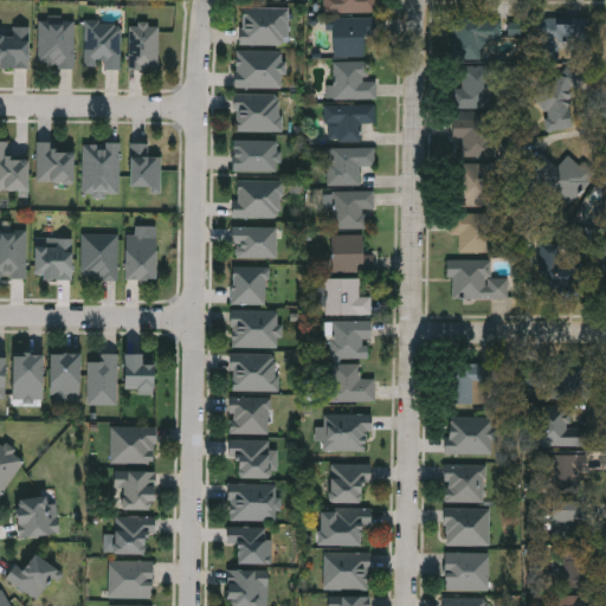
[(379,0),(379,13),(326,13),(326,0),(379,0)]
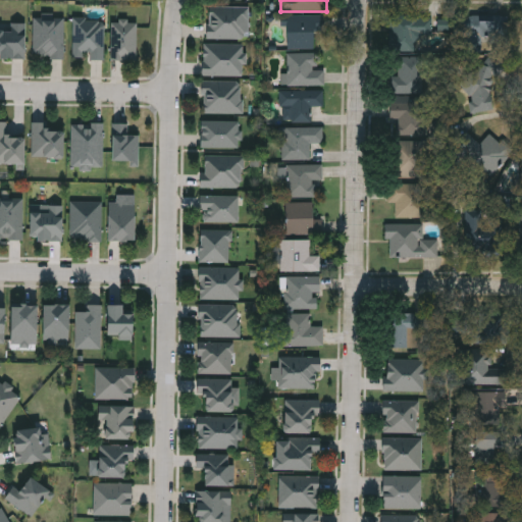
[(248,6),(248,40),(206,40),(206,6),(248,6)]
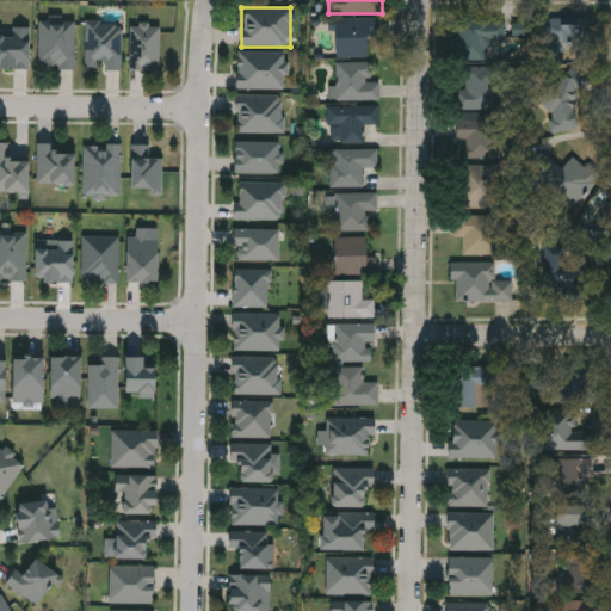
[(544,18),(593,18),(593,57),(543,56),(544,18)]
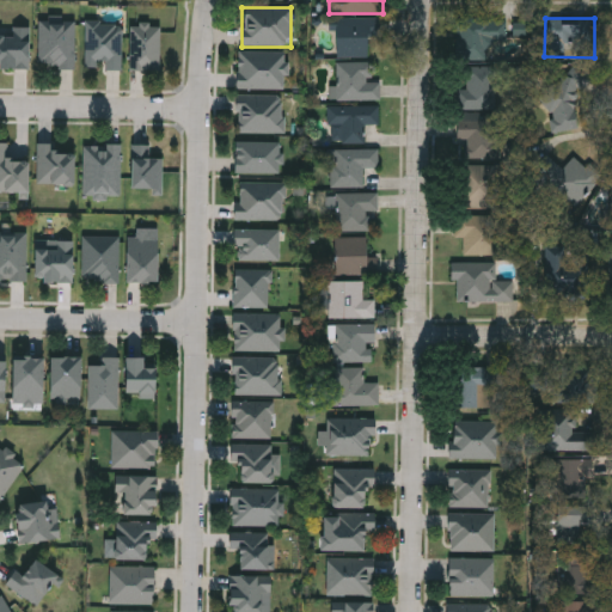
[(336,19),(379,19),(379,35),(368,35),(368,56),(336,56),(336,19)]
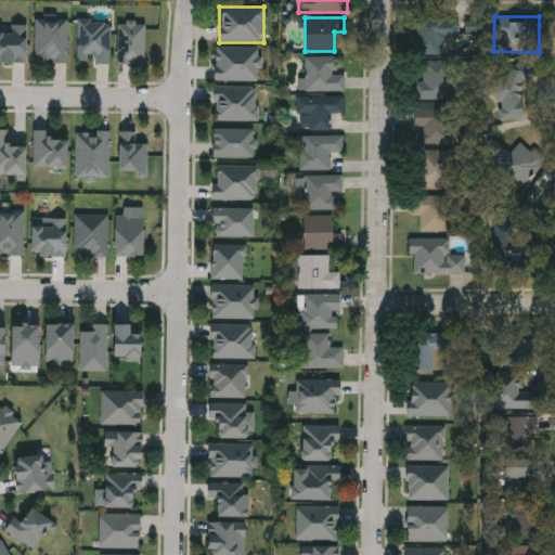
[(67,18),(67,62),(35,62),(35,18),(67,18)]
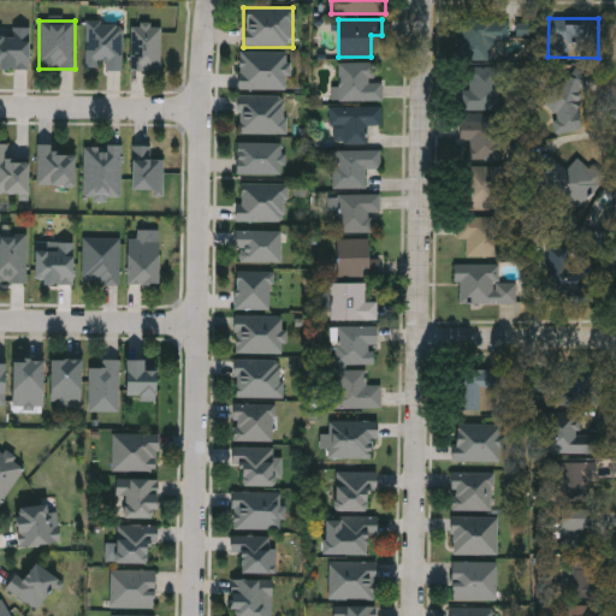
[(491,42),(490,60),(465,60),(465,22),(510,23),(510,42),(491,42)]
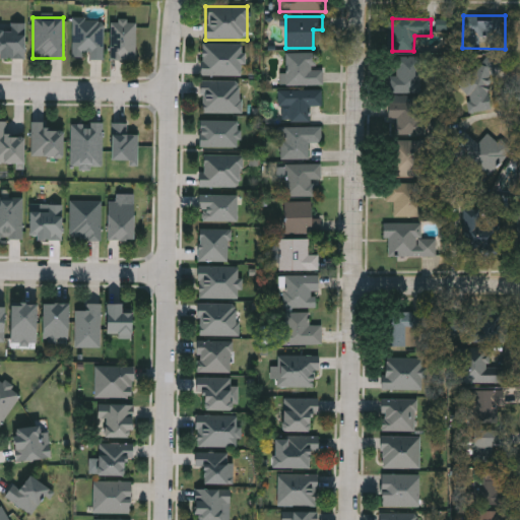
[(72,58),(72,19),(103,19),(103,58),(72,58)]
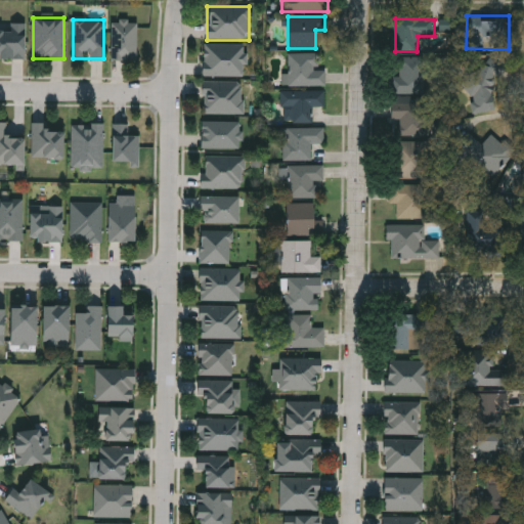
[(136,60),(111,60),(111,22),(136,22),(136,60)]
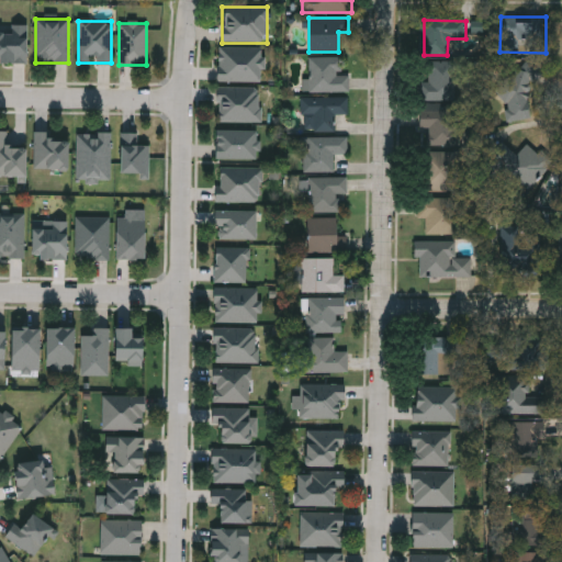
[(0,62),(0,27),(26,27),(26,62),(0,62)]
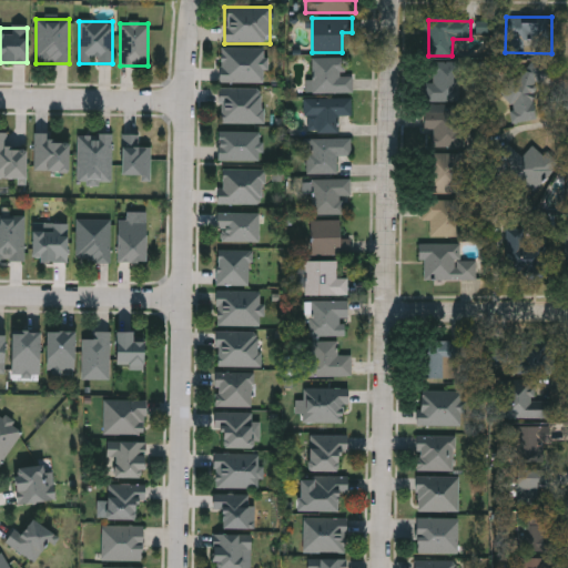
[(265,82),(220,82),(220,48),(265,48),(265,82)]
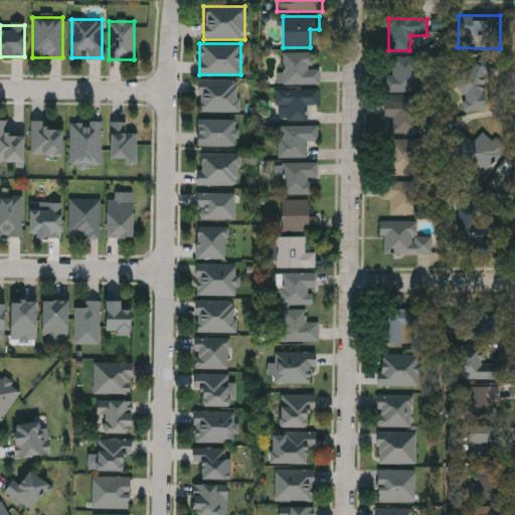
[(320,68),(320,84),(281,84),(281,53),(313,53),(313,68),(320,68)]
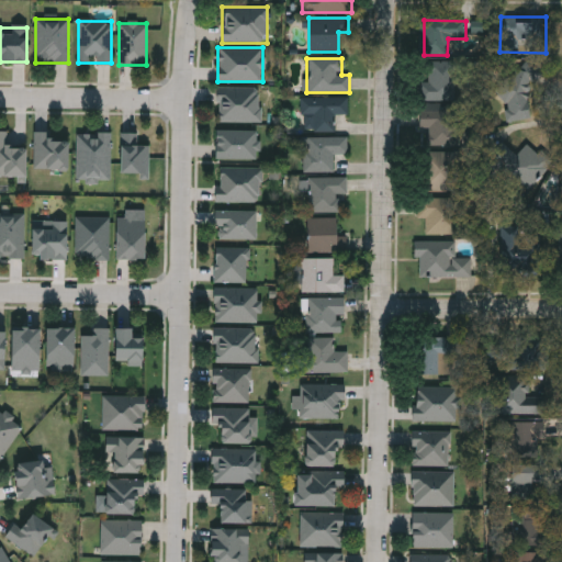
[(419,100),(419,82),(426,82),(426,62),(456,62),(454,100),(419,100)]
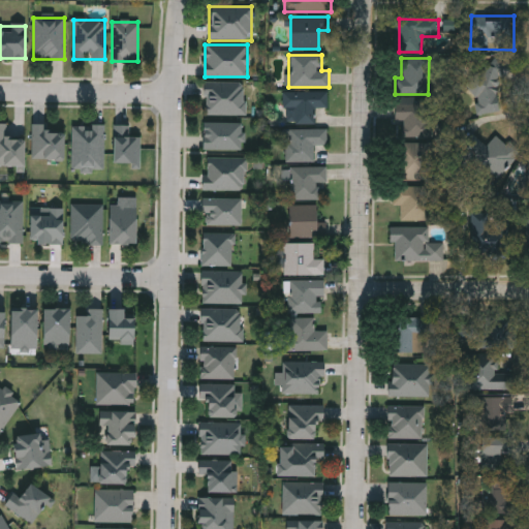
[(500,112),(476,113),(474,72),(485,72),(484,66),(498,65),(500,112)]
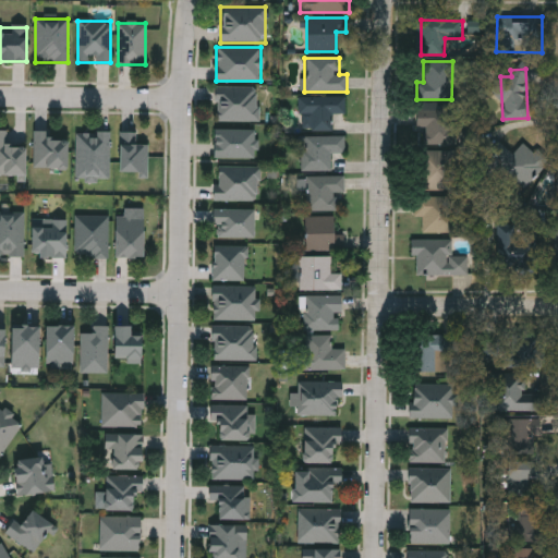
[(258,87),(258,120),(215,120),(215,87),(258,87)]
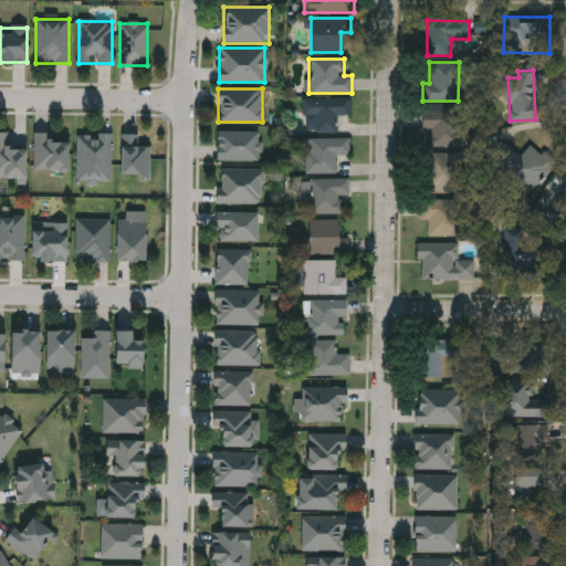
[(304,98),(350,98),(350,115),(338,115),(338,133),(304,133),(304,98)]
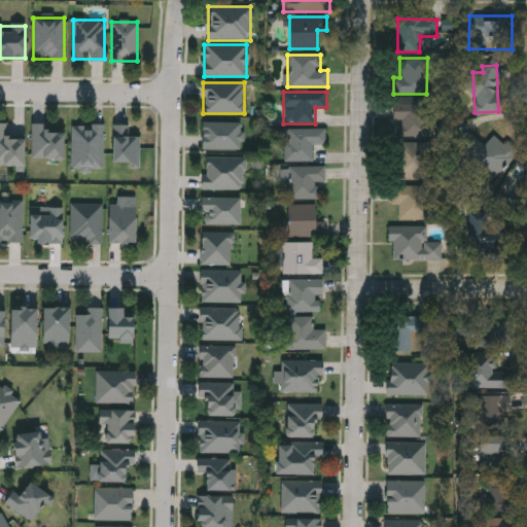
[(393,101),(428,101),(428,135),(393,135),(393,101)]
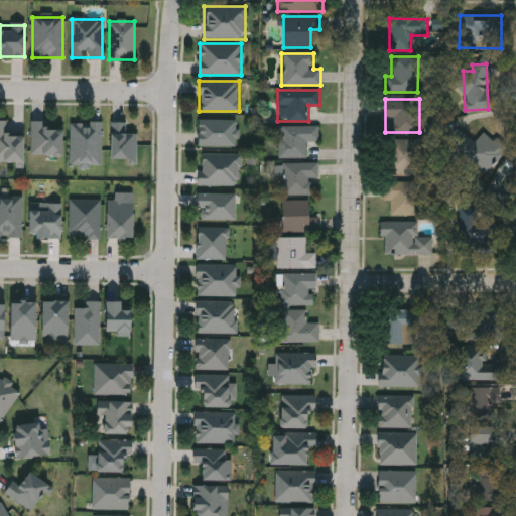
[(0,120),(6,120),(6,134),(23,134),(23,161),(0,161),(0,120)]
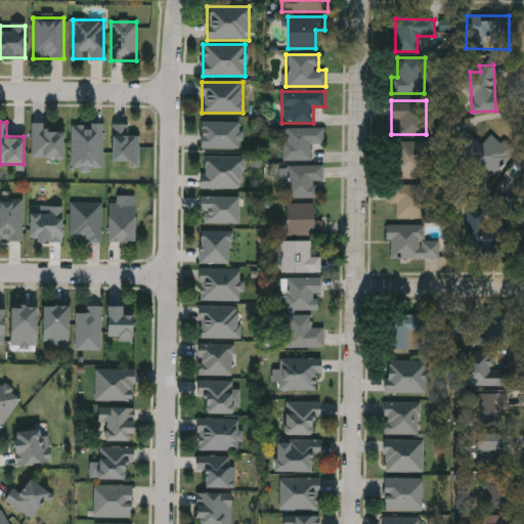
[(63,131),(63,157),(32,157),(32,122),(46,122),(46,131),(63,131)]
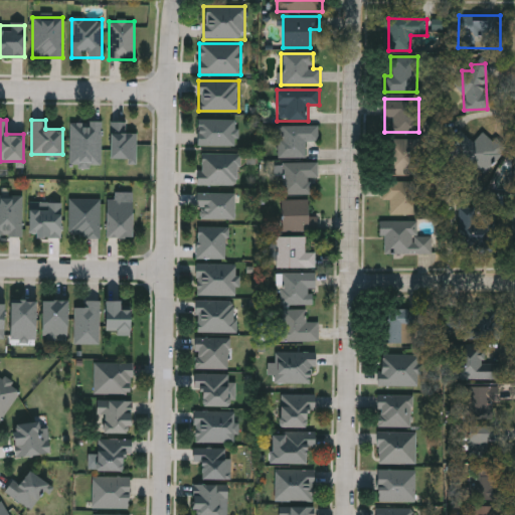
[(197,146),(197,120),(236,120),(236,146),(197,146)]
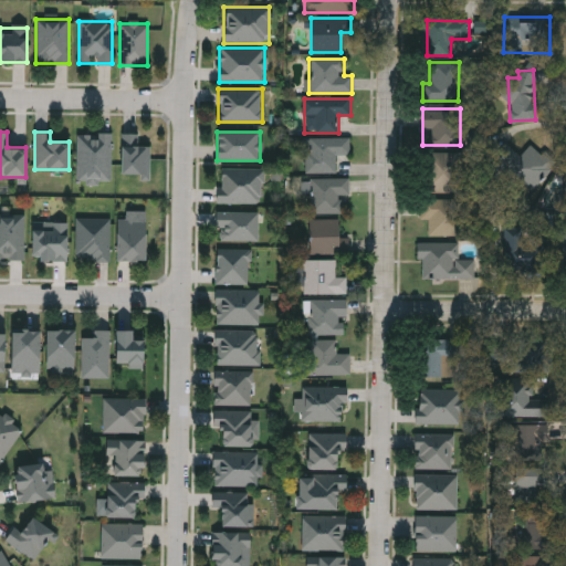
[(77,179),(77,134),(112,134),(112,179),(77,179)]
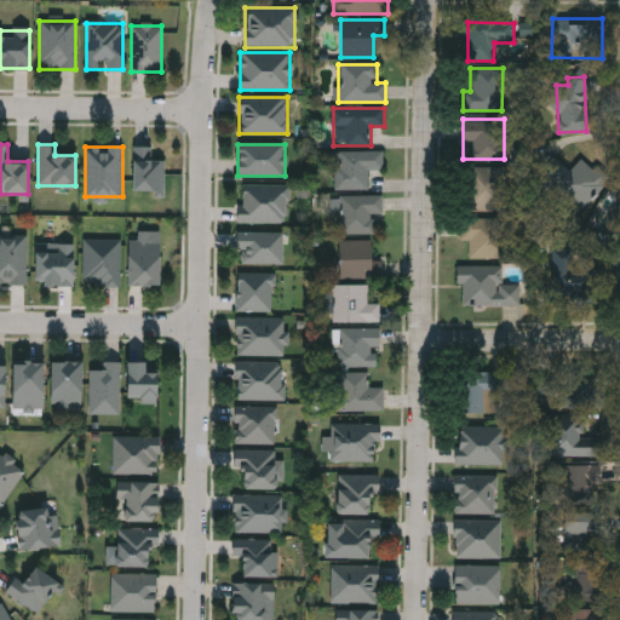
[(131,193),(131,147),(151,147),(151,159),(165,159),(165,193),(131,193)]
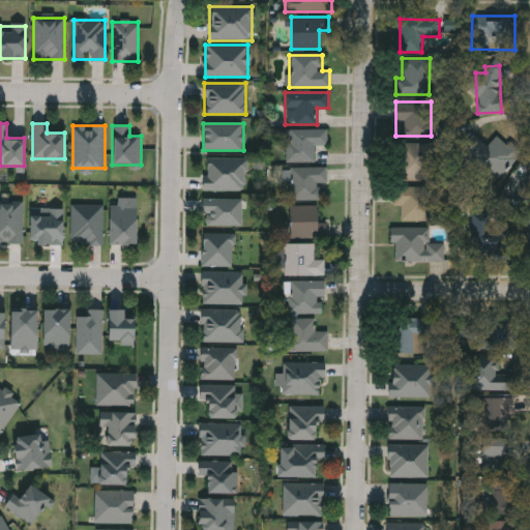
[(315,163),(286,163),(286,129),(328,129),(328,146),(315,146),(315,163)]
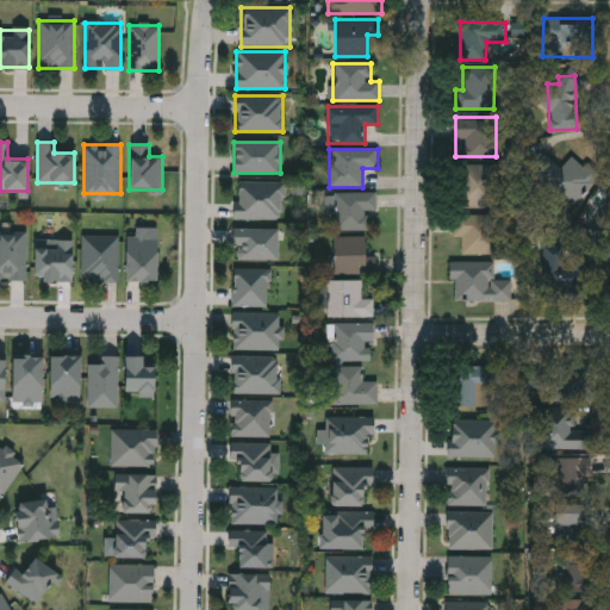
[(548,154),(564,153),(564,157),(579,156),(582,200),(551,201),(548,154)]
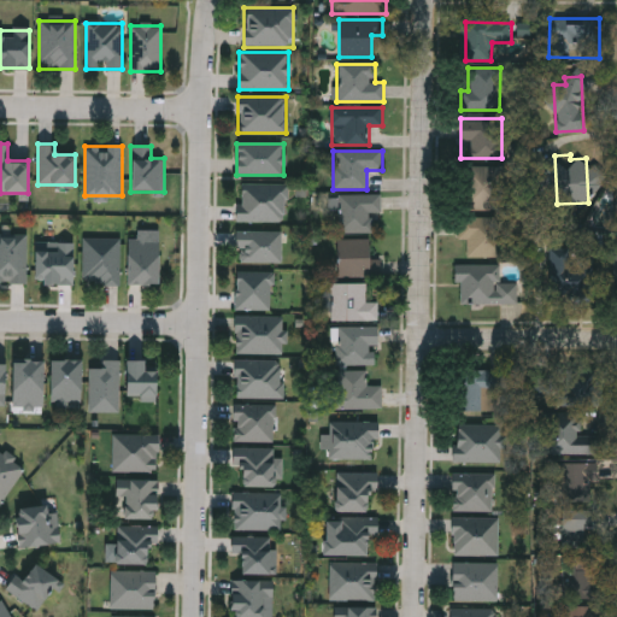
[(464,209),(464,166),(504,166),(504,209),(464,209)]
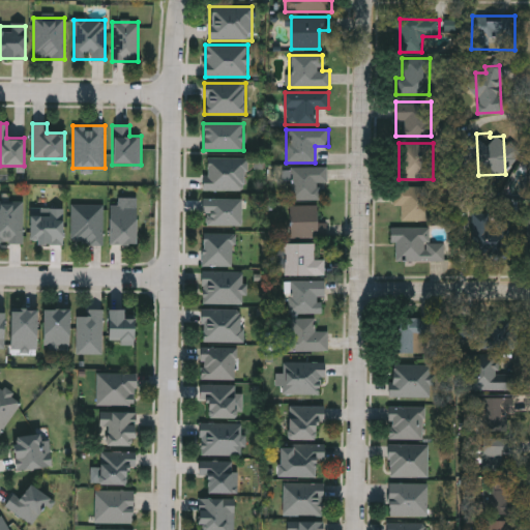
[(246,158),(246,190),(204,190),(204,158),(246,158)]
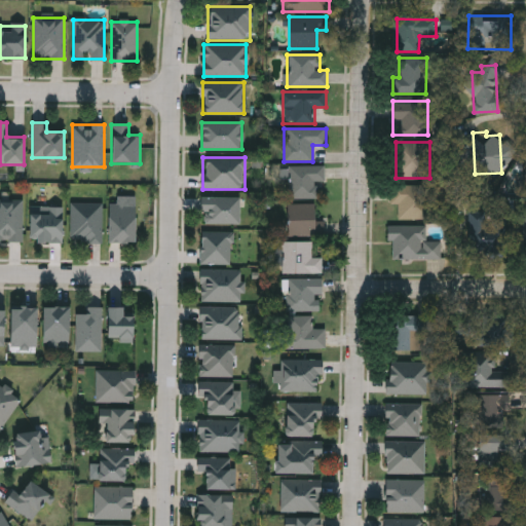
[(289,198),(289,165),(325,165),(325,182),(320,182),(320,198),(289,198)]
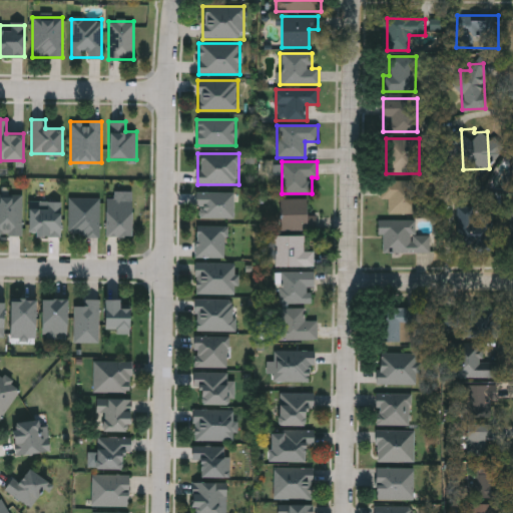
[(381,199),(381,180),(423,181),(422,214),(388,213),(388,199),(381,199)]
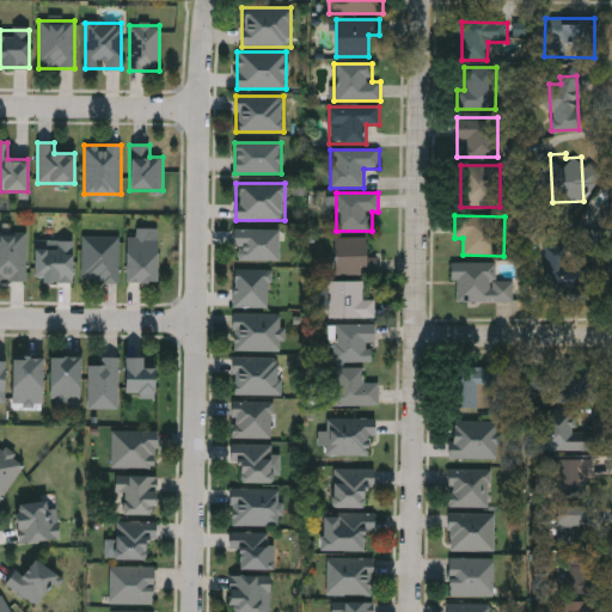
[(280,230),(280,261),(234,261),(234,230),(280,230)]
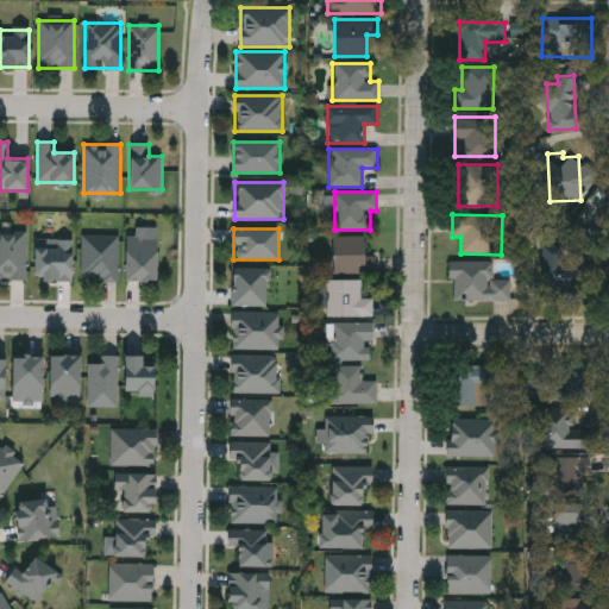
[(0,278),(0,232),(26,232),(26,278),(0,278)]
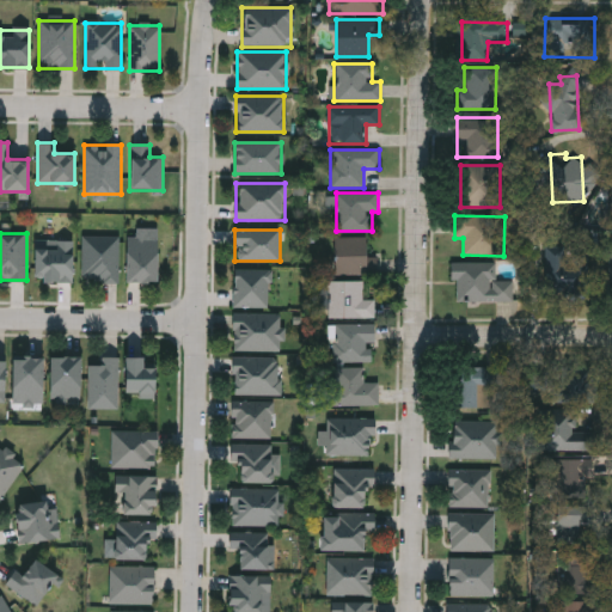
[(155,281),(126,281),(126,234),(155,234),(155,281)]
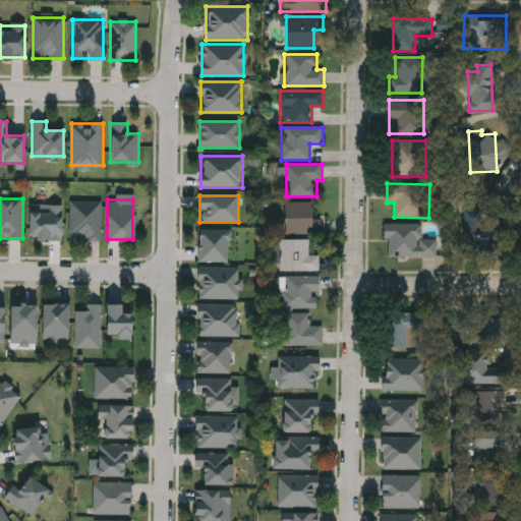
[(71,201),(102,201),(102,240),(71,240),(71,201)]
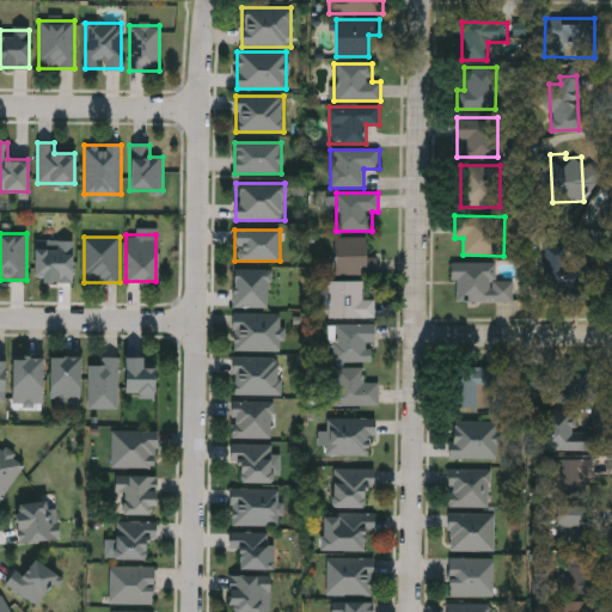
[(366,237),(366,258),(373,258),(373,274),(334,274),(334,237),(366,237)]
